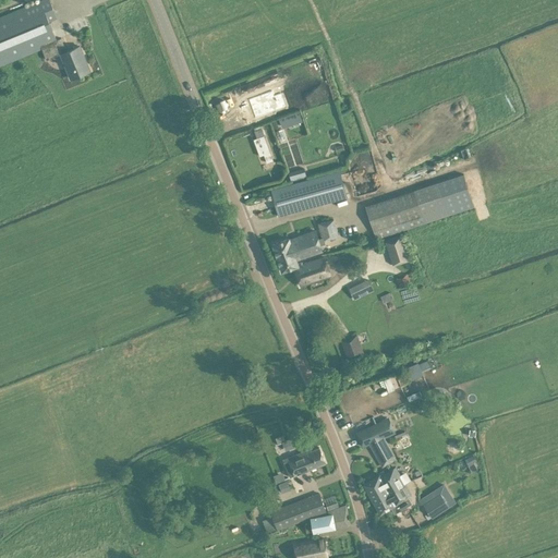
[(79,46),(65,51),(60,38),(57,40),(49,21),(57,17),(49,0),(38,0),(0,15),(0,65),(41,49),(46,60),(60,55),(70,79),(88,71),(79,46)]
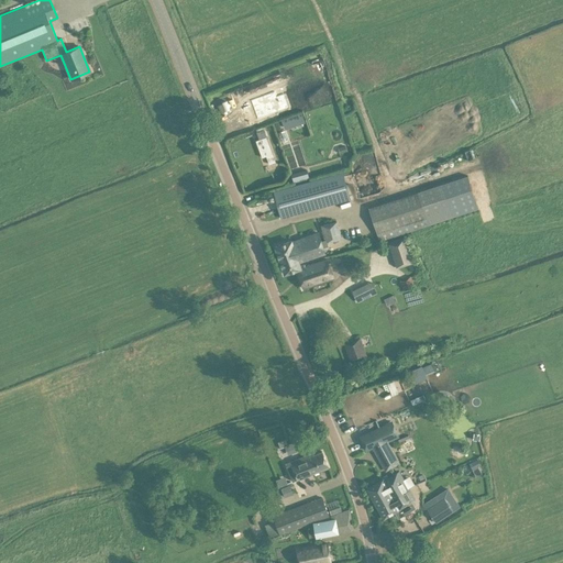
[(251,100),(255,113),(263,110),(264,116),(288,107),(282,88),(251,100)]
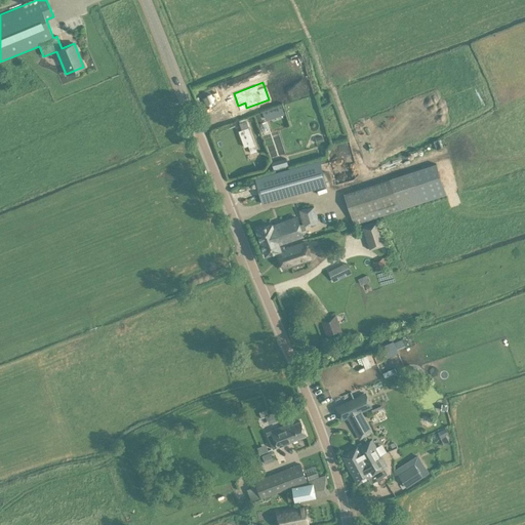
[(371,122),(387,154),(444,125),(428,93),(371,122)]
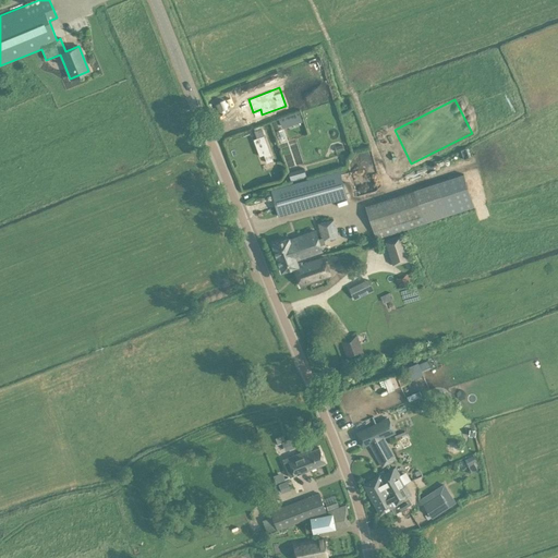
[(302,121),(299,111),(278,119),(282,128),(302,121)]
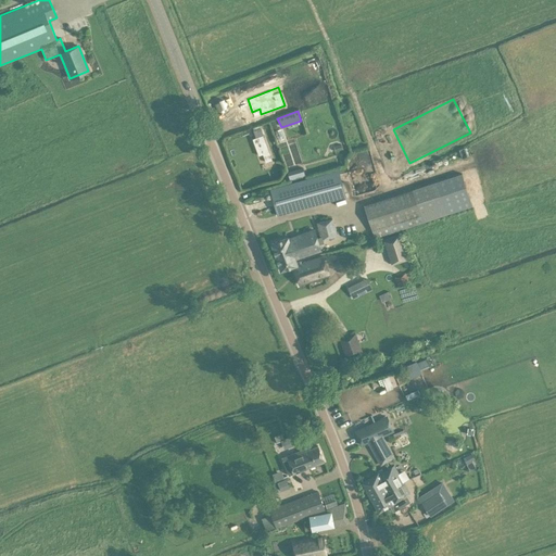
[(292,163),(289,149),(297,147),(295,140),(286,142),(282,129),(277,130),(285,165),(292,163)]
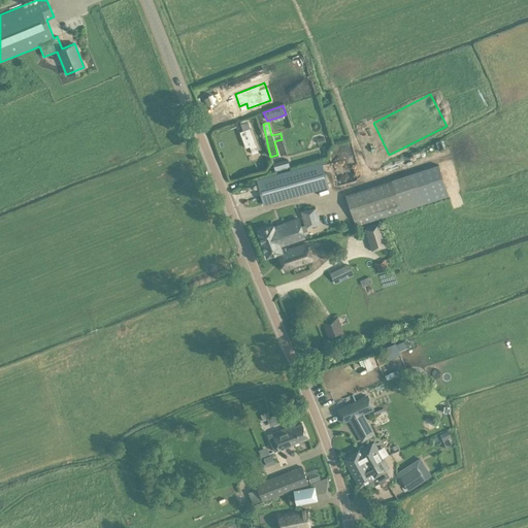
[(259,152),(250,128),(240,132),(246,147),(250,146),(253,154),(259,152)]
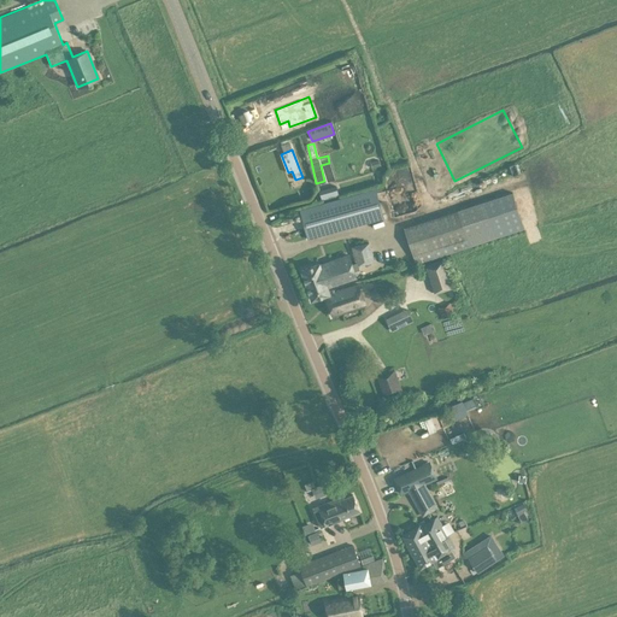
[(322,200),(339,195),(336,186),(319,191),(322,200)]
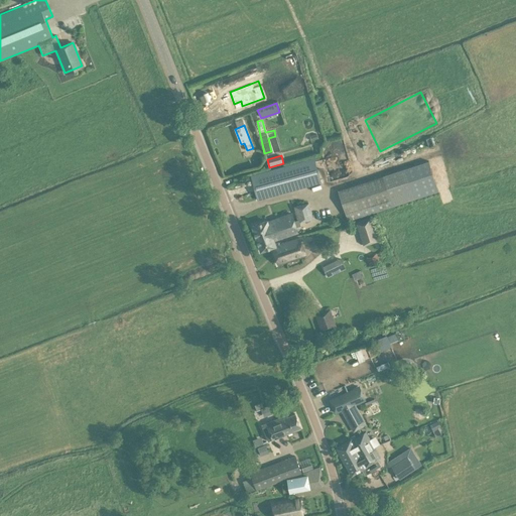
[(257,201),(320,182),(313,157),(250,175),(257,201)]
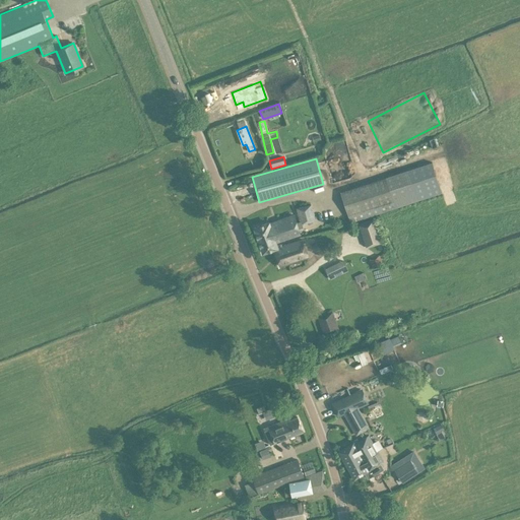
[(442,193),(432,161),(340,192),(350,222),(442,193)]
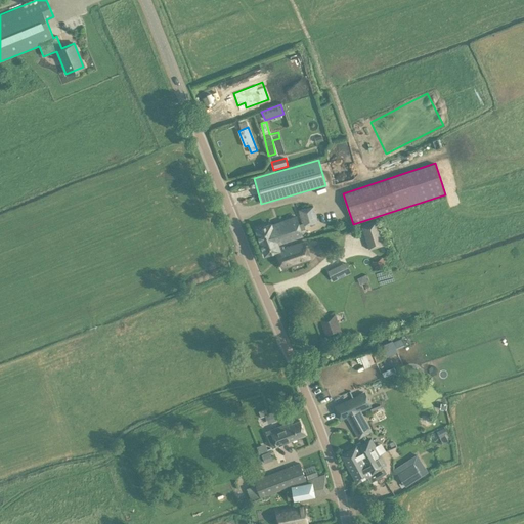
[(303,226),(318,222),(314,206),(298,209),(303,226)]
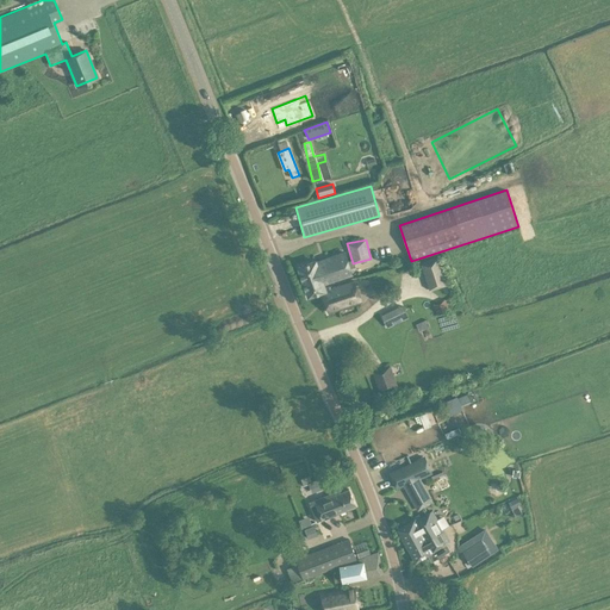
[(354,275),(347,253),(317,263),(317,261),(297,268),(300,282),(323,277),(324,279),(325,278),(328,284),(354,275)]
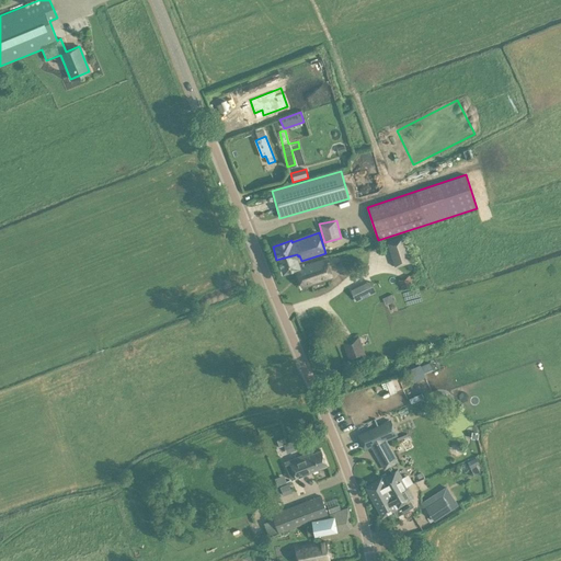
[(387,241),(397,267),(413,262),(403,236),(387,241)]
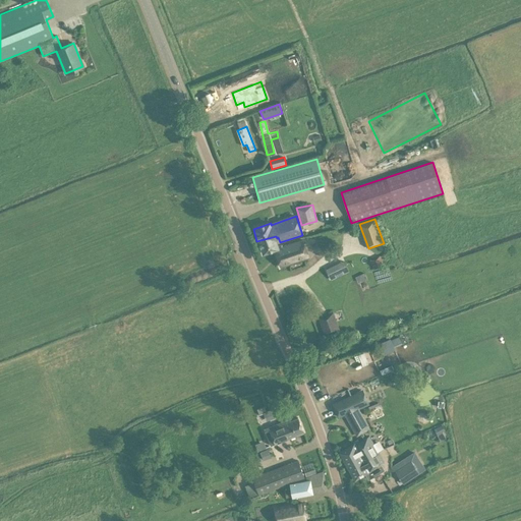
[(276,236),(256,241),(262,254),(273,250),(279,268),(306,258),(300,240),(282,246),(282,244),(279,245),(278,242),(280,242),(278,237),(277,238),(276,236)]
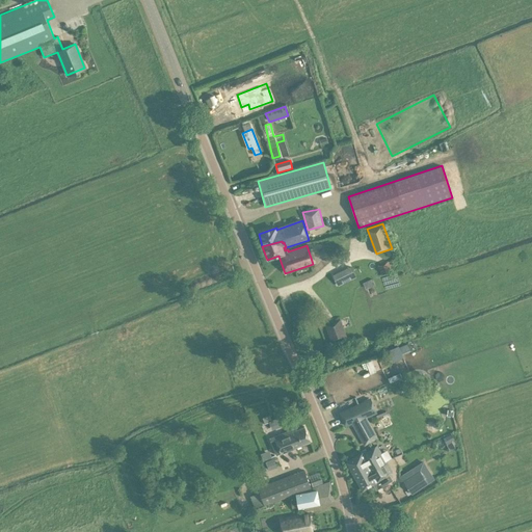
[(377,264),(381,274),(392,271),(389,261),(377,264)]
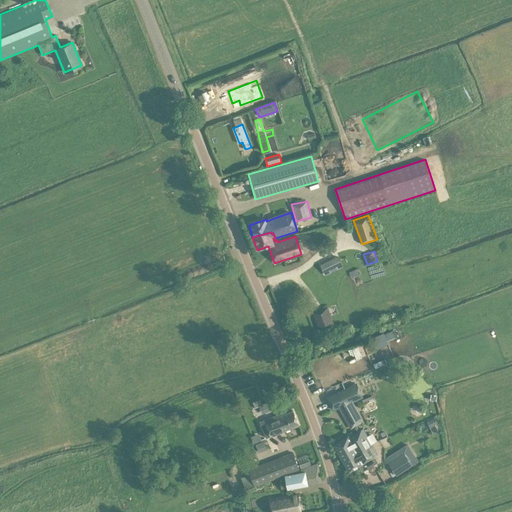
[(320,265),(325,276),(341,269),(336,258),(320,265)]
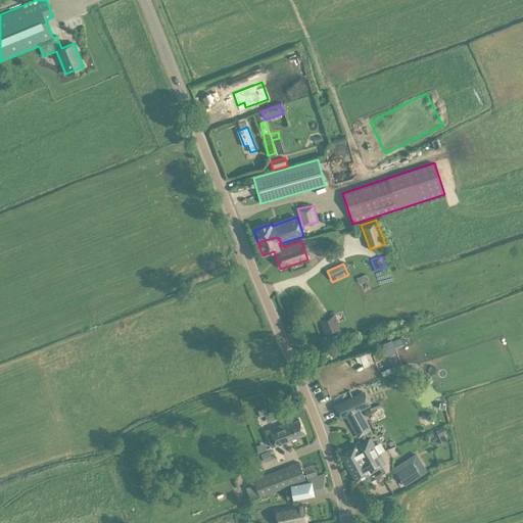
[(378,283),(391,280),(389,270),(376,273),(378,283)]
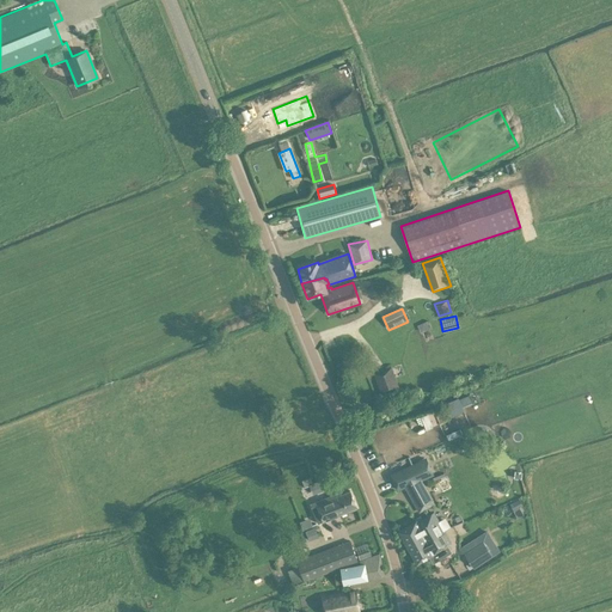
[(417,325),(420,332),(432,328),(428,320),(417,325)]
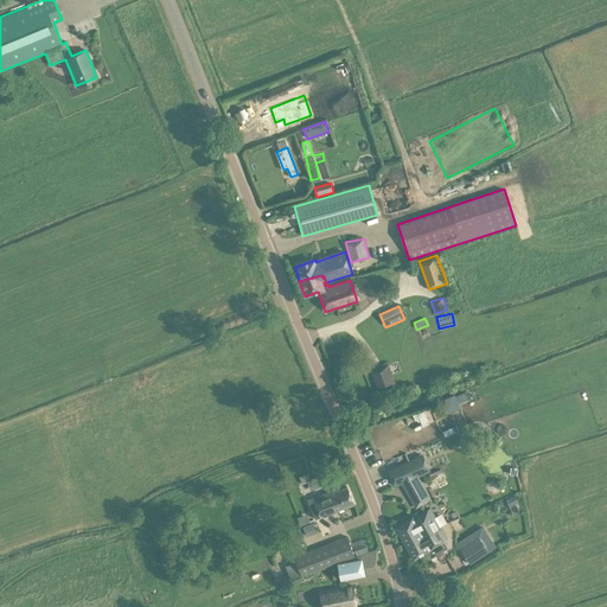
[(378,389),(394,383),(388,365),(371,371),(378,389)]
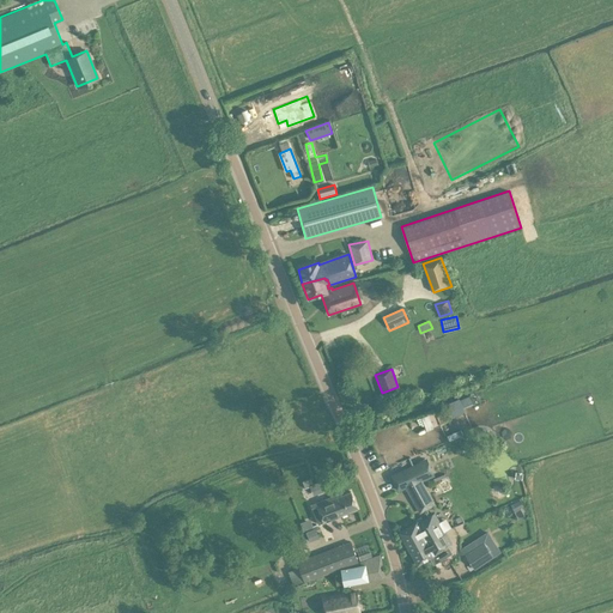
[(436,508),(423,480),(435,475),(428,459),(392,475),(399,491),(408,486),(422,515),(436,508)]
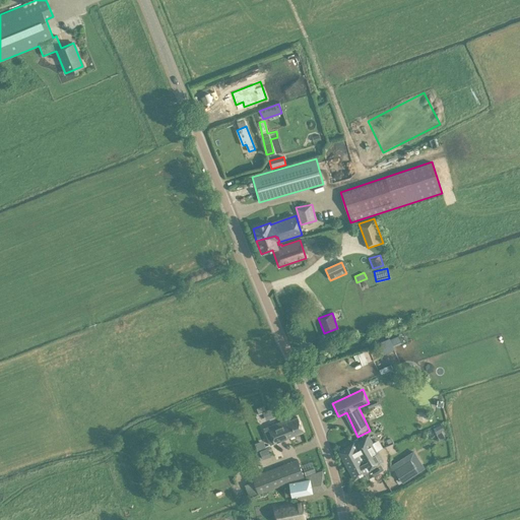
[(324,405),(331,401),(327,395),(320,400),(324,405)]
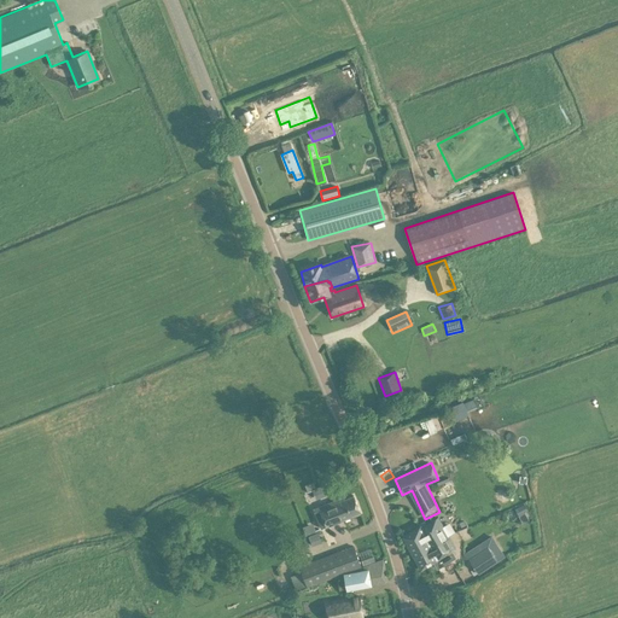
[(313,490),(312,489),(315,488),(313,482),(304,485),(307,493),(313,490)]
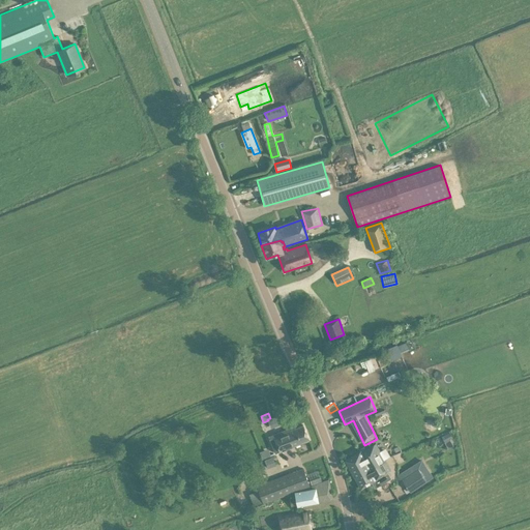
[(272,417),(275,427),(283,424),(280,415),(272,417)]
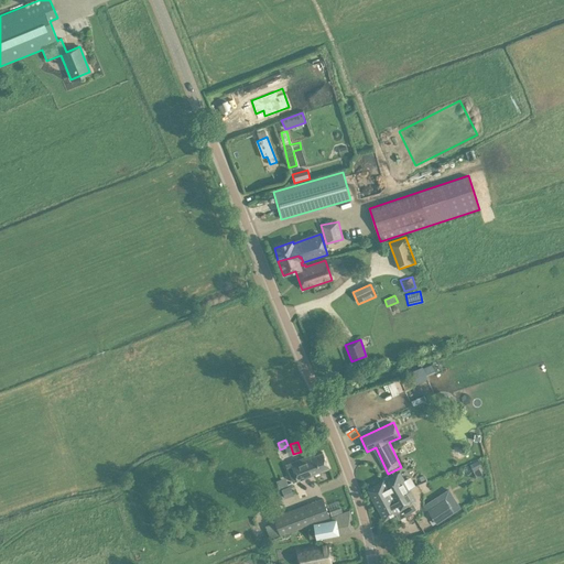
[(315,457),(314,455),(286,466),(293,483),(327,468),(322,454),(315,457)]
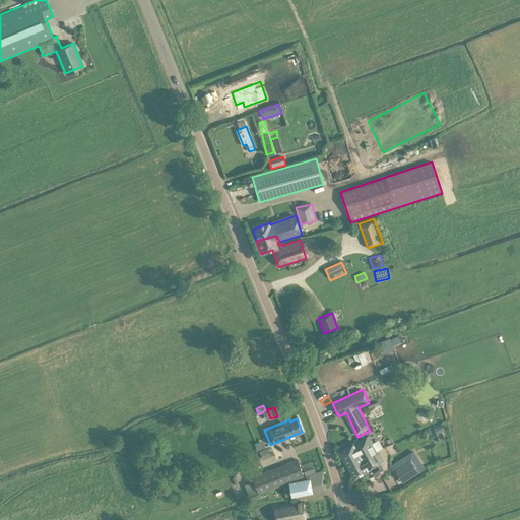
[(440,424),(431,429),(434,434),(443,430),(440,424)]
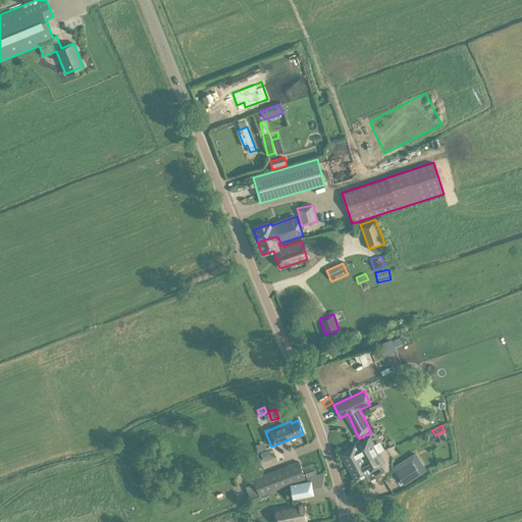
[(366,461),(378,454),(369,437),(355,446),(353,444),(340,453),(350,471),(361,464),(359,460),(363,457),(366,461)]
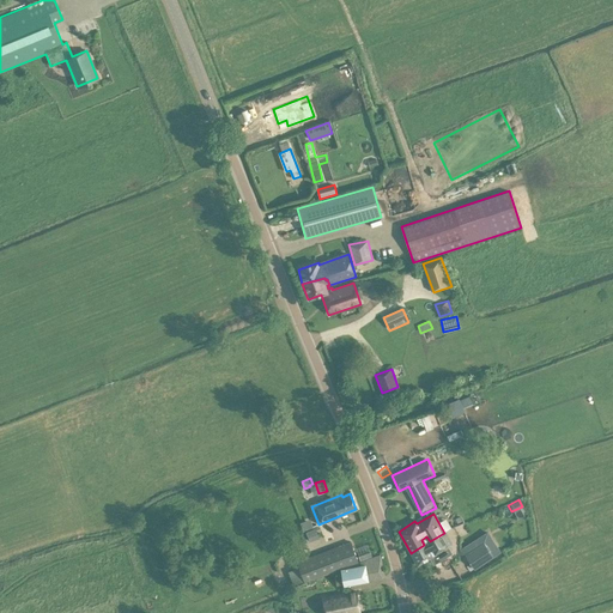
[(462,521),(447,526),(450,538),(466,532),(462,521)]
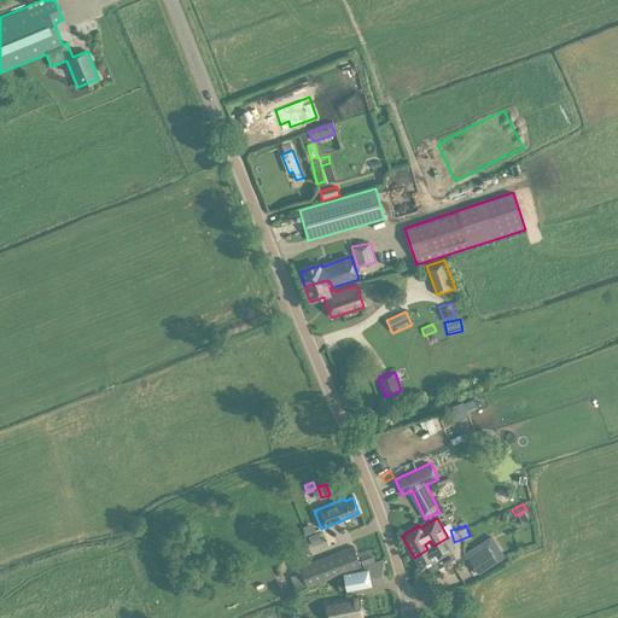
[(427,549),(414,558),(420,569),(455,547),(448,537),(433,546),(430,541),(425,544),(427,549)]
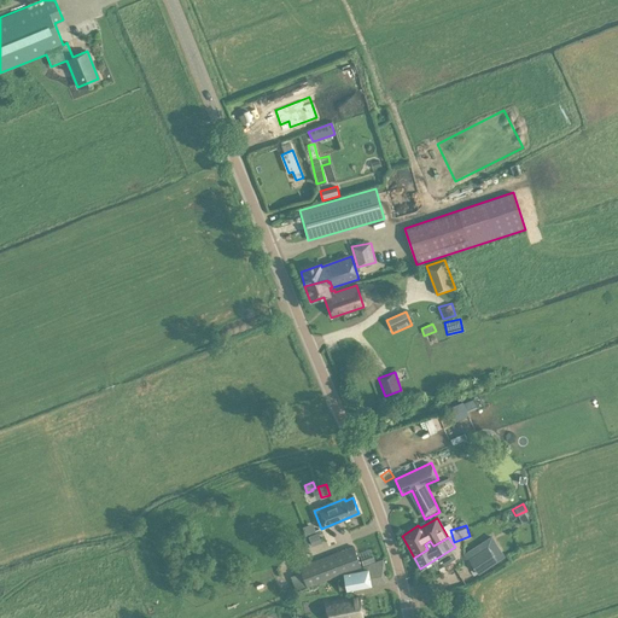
[(354,546),(299,566),(307,587),(362,566),(354,546)]
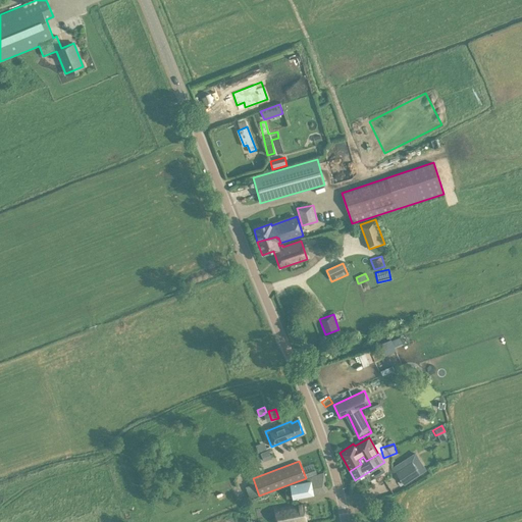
[(412,461),(396,472),(404,484),(420,474),(412,461)]
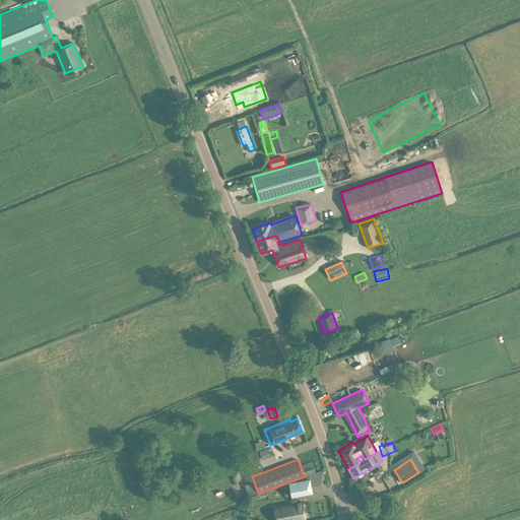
[(309,476),(283,485),(285,498),(312,493),(309,476)]
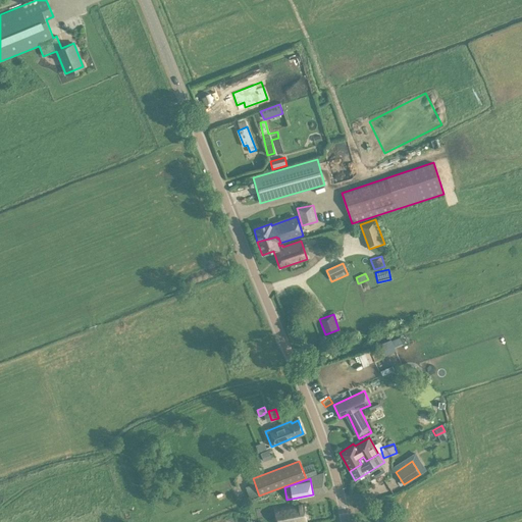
[(315,487),(316,498),(326,496),(324,485),(315,487)]
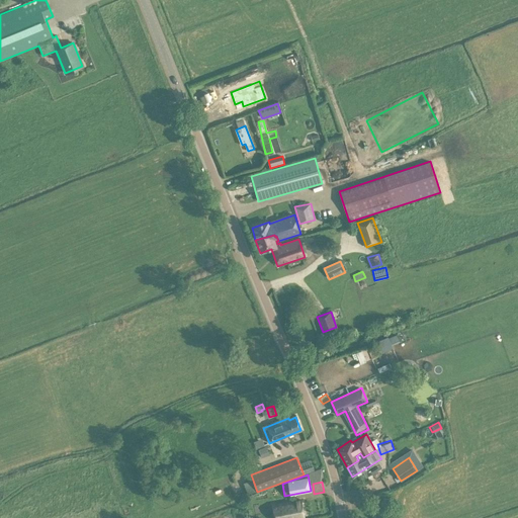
[(274,517),(300,517),(305,517),(301,500),(272,505),(274,517)]
